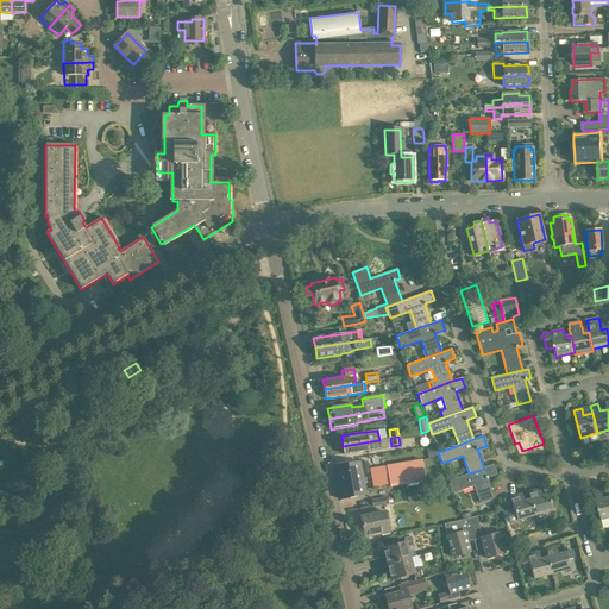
[(380,440),(343,446),(345,454),(381,449),(380,440)]
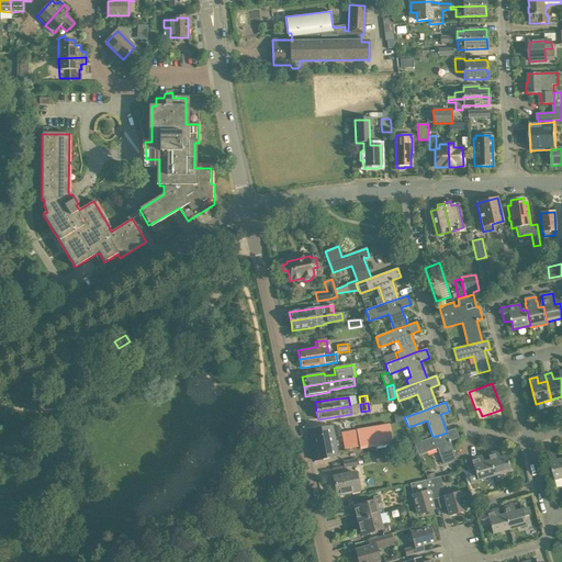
[(393,415),(395,424),(403,423),(401,413),(393,415)]
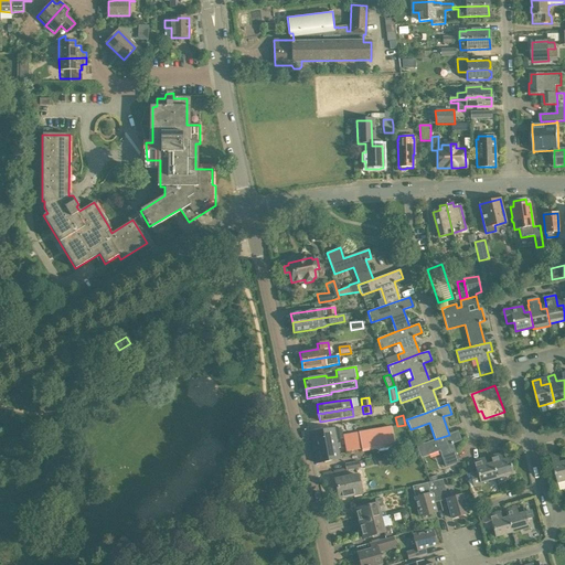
[(359,433),(343,435),(347,454),(394,445),(390,426),(359,433)]
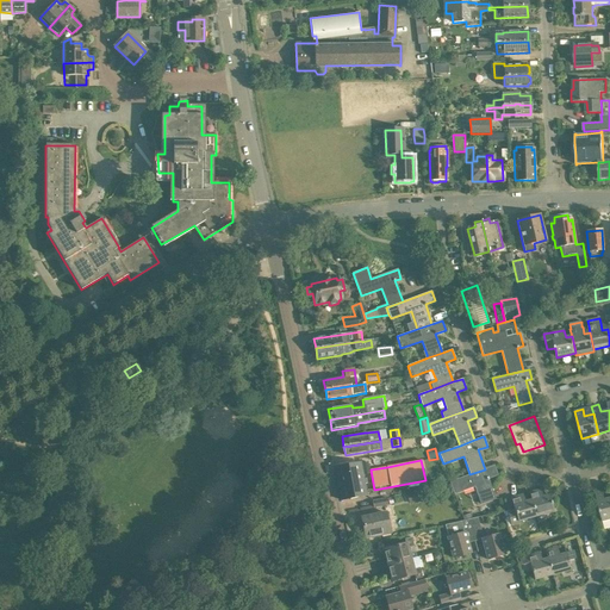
[(335,467),(337,484),(363,479),(360,464),(335,467)]
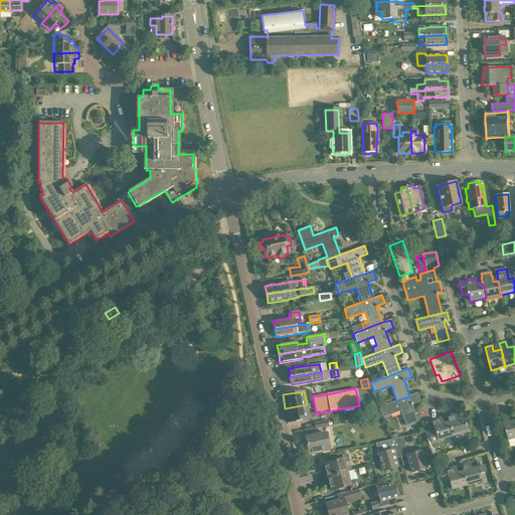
[(409,396),(396,400),(379,406),(383,416),(400,410),(405,425),(418,421),(412,404),(420,401),(417,393),(409,396)]
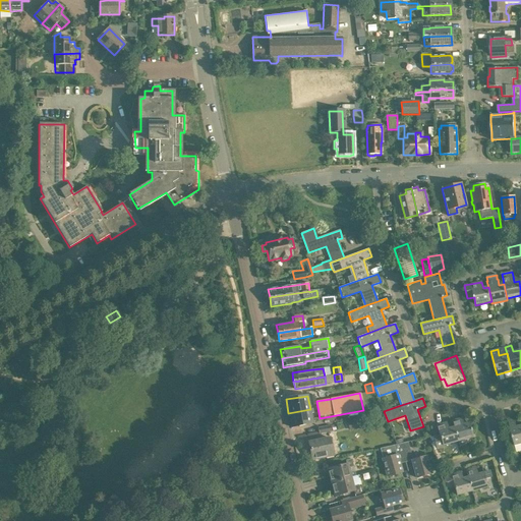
[(310,409),(288,413),(291,427),(312,422),(310,409)]
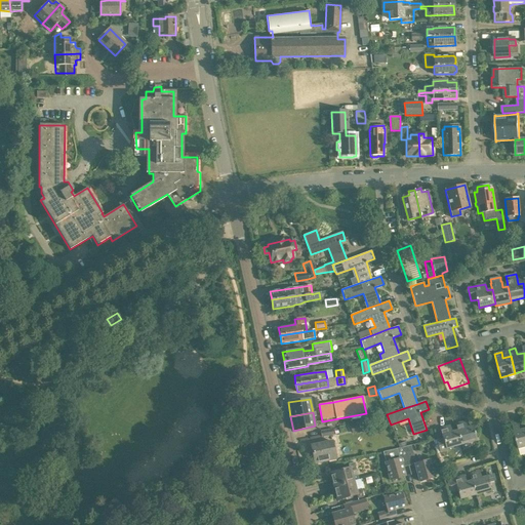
[(455,423),(456,431),(461,445),(477,440),(471,419),(472,426),(467,428),(466,421),(455,423)]
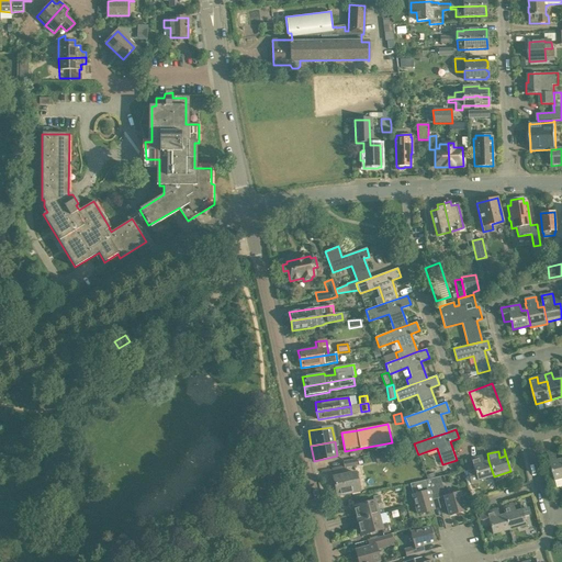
[(386,451),(374,454),(377,464),(389,461),(386,451)]
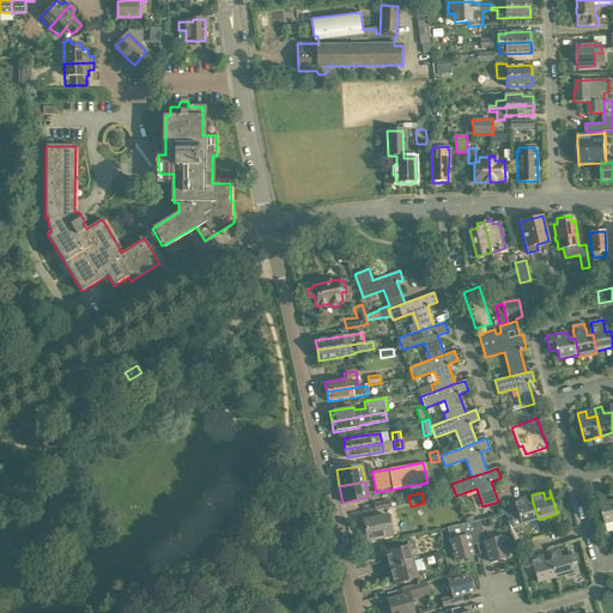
[(612,501),(608,502),(606,495),(599,497),(607,530),(612,528),(612,501)]
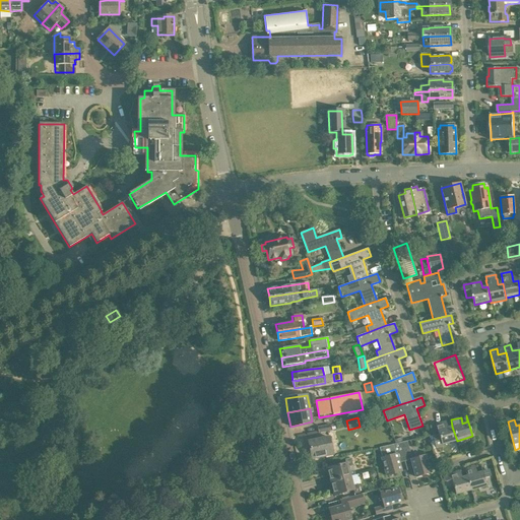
[(457,441),(452,427),(448,428),(446,421),(436,425),(439,434),(432,436),(436,449),(442,447),(442,445),(457,441)]
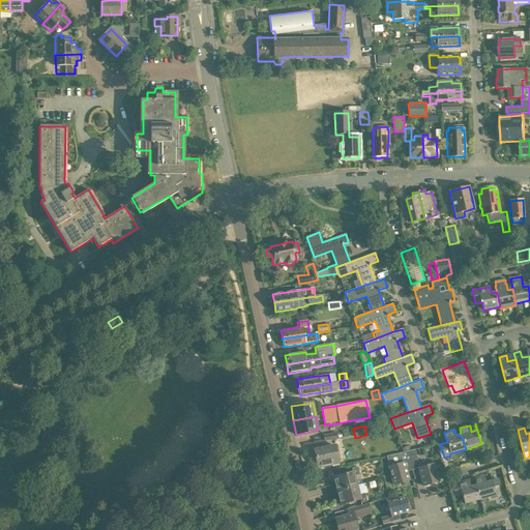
[(323,435),(325,441),(336,439),(335,433),(323,435)]
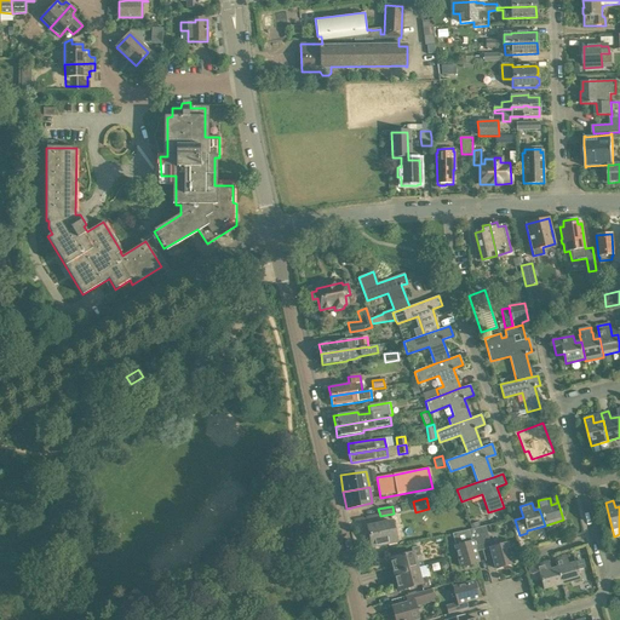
[(367,527),(372,546),(396,541),(392,522),(367,527)]
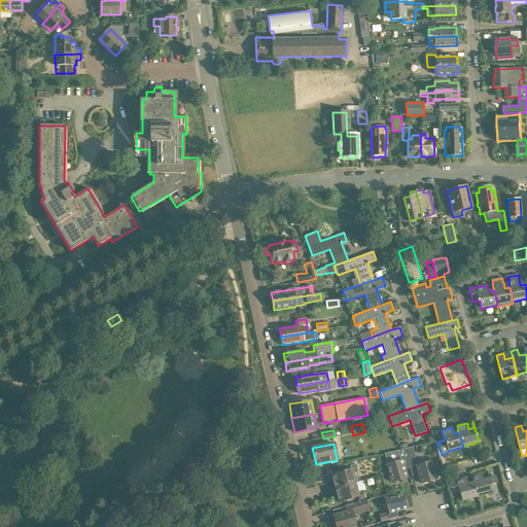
[(408,449),(405,449),(410,465),(417,463),(412,448),(408,449)]
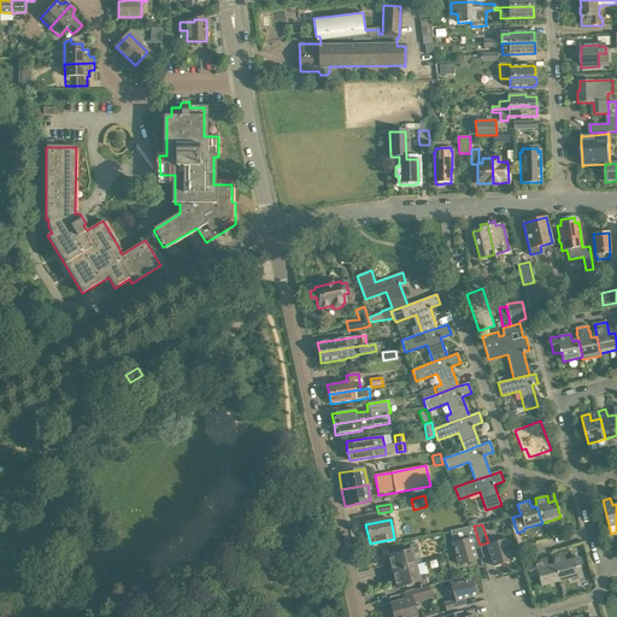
[(480,545),(474,526),(469,527),(450,532),(458,565),(476,560),(472,550),(481,547),(480,545)]
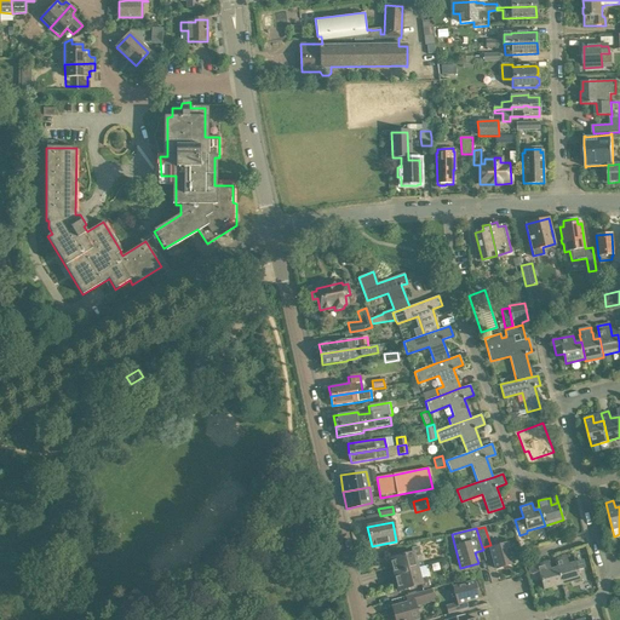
[(489,547),(495,569),(514,564),(507,543),(489,547)]
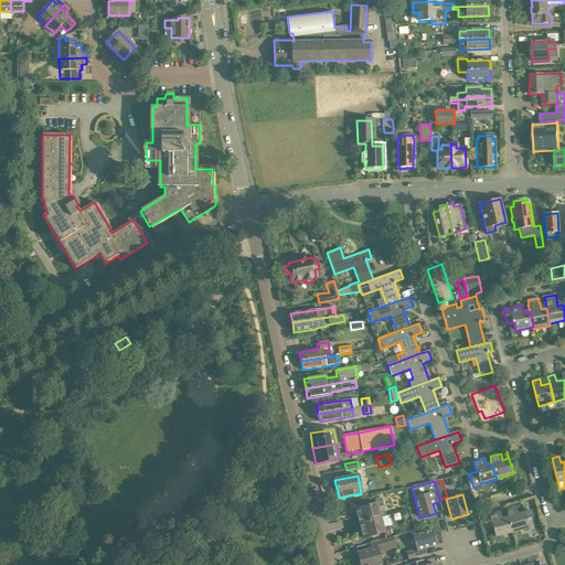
[(355,509),(359,523),(381,518),(377,508),(384,507),(381,498),(374,500),(375,503),(355,509)]
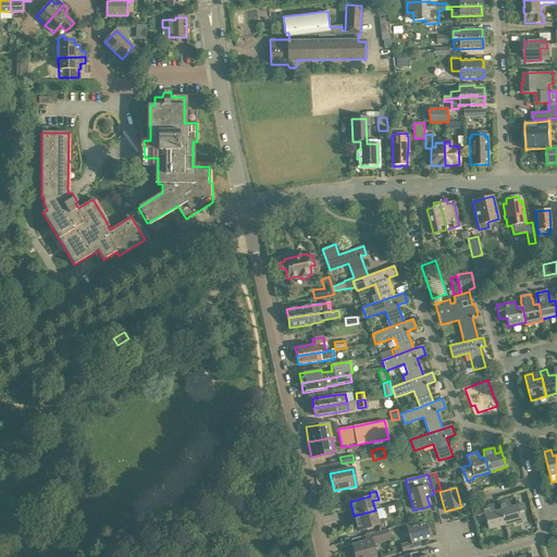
[(509,500),(498,503),(499,510),(504,525),(521,520),(518,511),(523,510),(522,504),(517,505),(515,498),(516,505),(510,507),(509,500)]
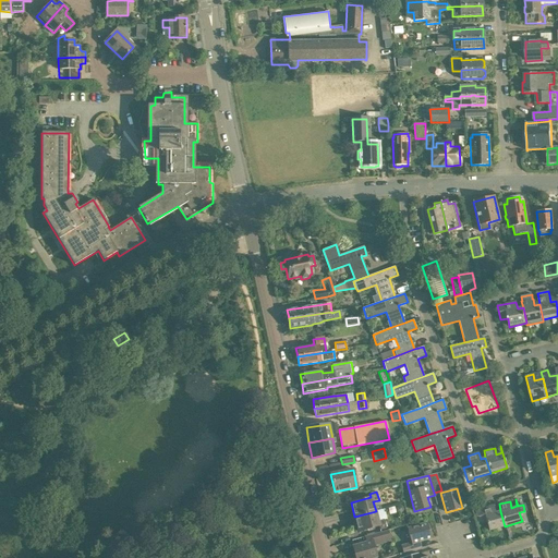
[(494,506),(475,511),(478,523),(486,521),(489,531),(505,526),(500,511),(495,512),(494,506)]
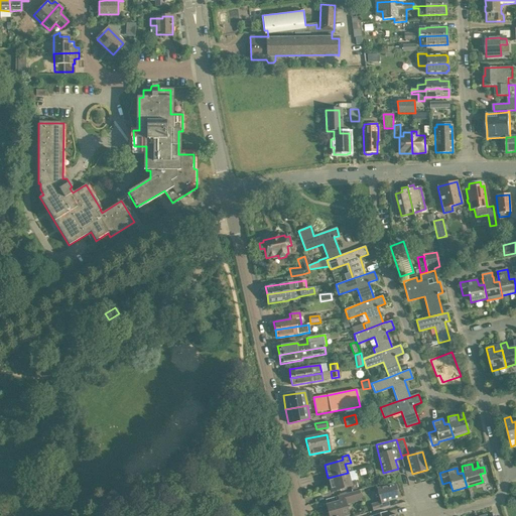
[(348,473),(328,478),(332,492),(351,487),(351,490),(357,489),(355,481),(350,482),(348,473)]
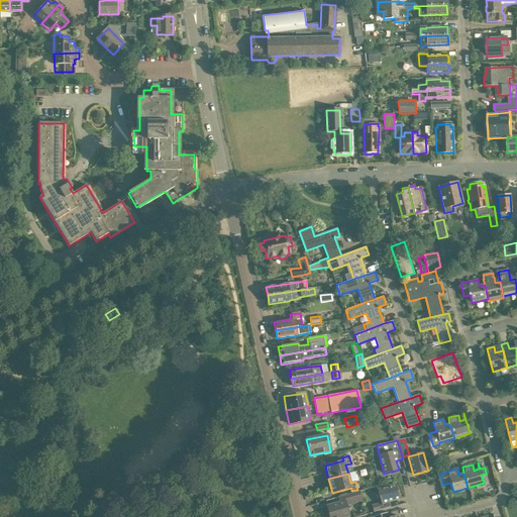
[(381,503),(372,505),(374,512),(390,508),(388,502),(399,499),(396,485),(378,490),(381,503)]
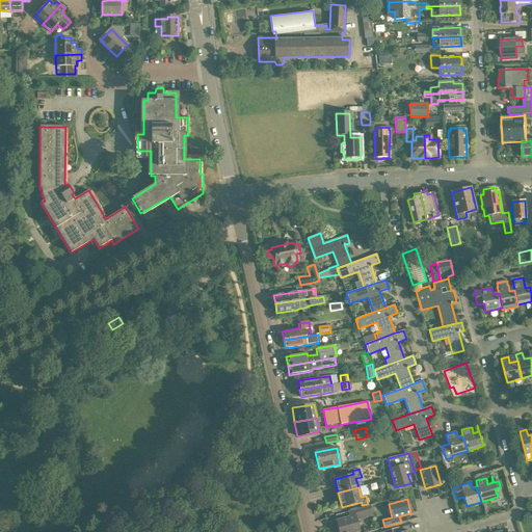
[(337,529),(337,531),(352,531),(358,530),(355,520),(372,514),(370,506),(348,511),(350,517),(337,522),(338,527),(337,527),(337,528),(337,529)]
